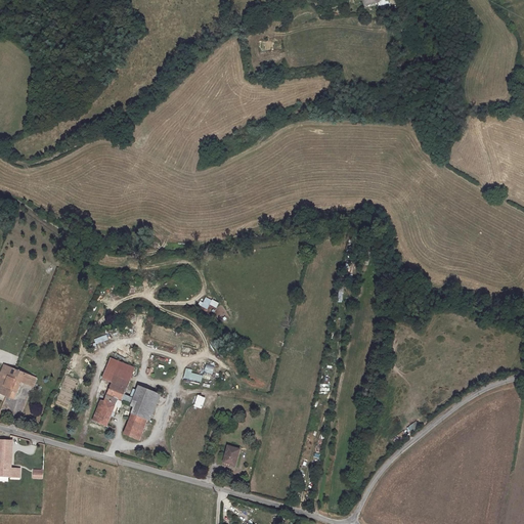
[(209,306),(216,309),(218,304),(205,298),(201,307),(208,310),(209,306)]
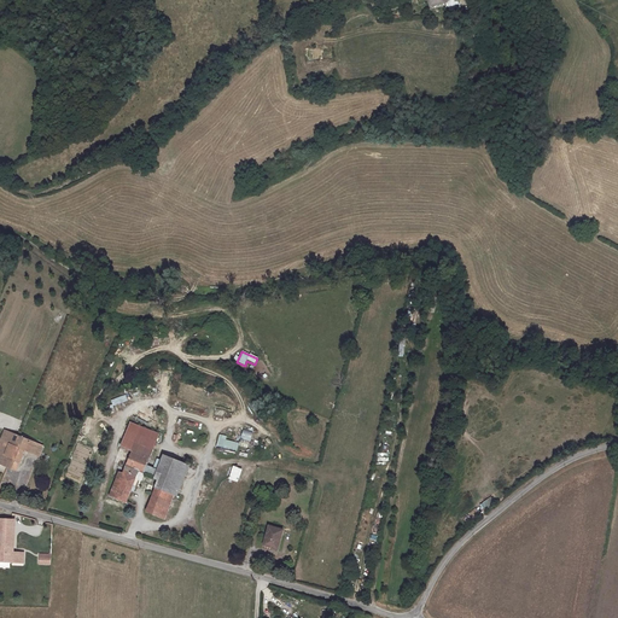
[(127,396),(111,400),(112,406),(129,402),(127,396)]
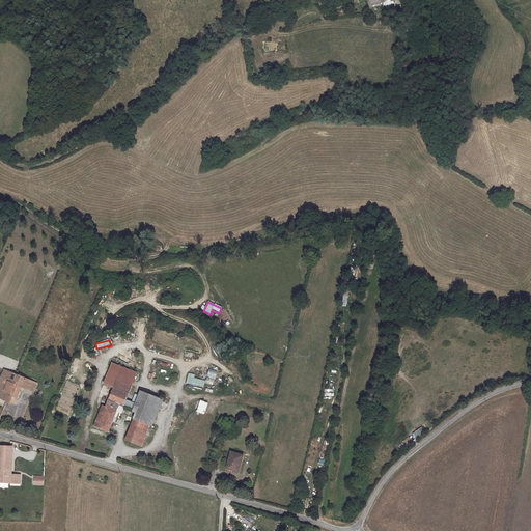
[(104,387),(107,388),(108,387),(131,393),(136,375),(110,366),(104,387)]
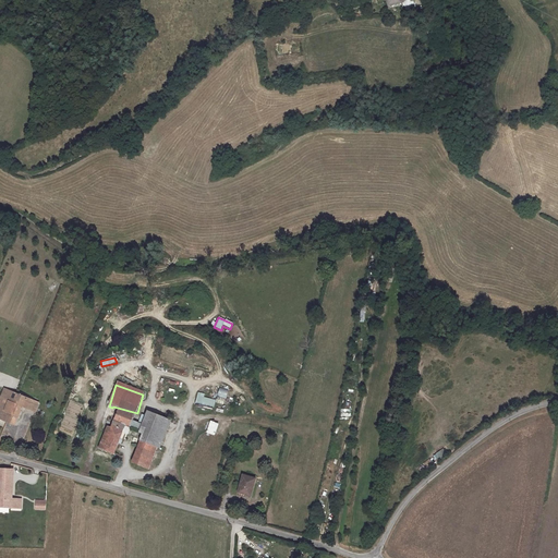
[(219,388),(217,397),(226,399),(228,390),(219,388)]
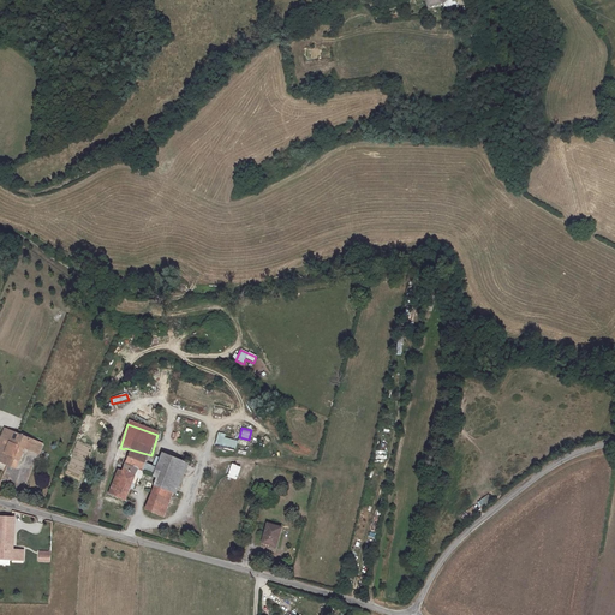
[(47,445),(7,429),(0,447),(0,461),(19,470),(29,447),(43,453),(47,445)]
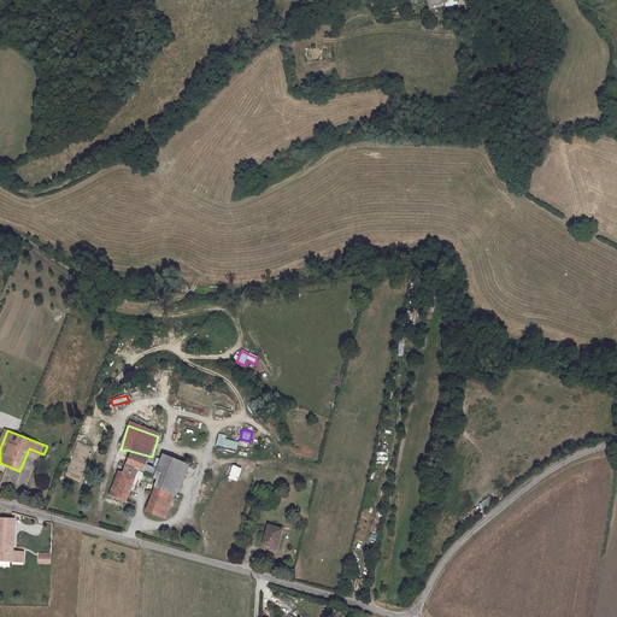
[(235,456),(238,442),(225,440),(227,435),(218,434),(215,451),(235,456)]
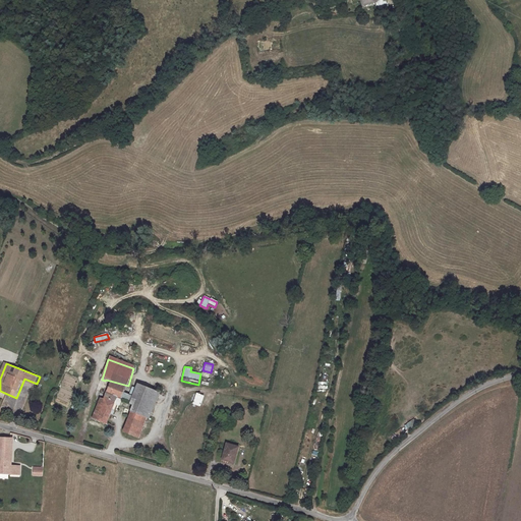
[(106,380),(105,381),(111,383),(104,402),(100,401),(93,421),(107,425),(110,416),(114,417),(117,408),(120,408),(128,386),(106,380)]
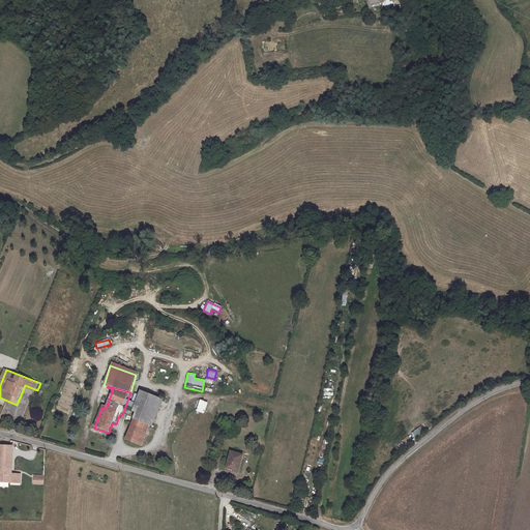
[(137,391),(136,396),(156,405),(157,399),(137,391)]
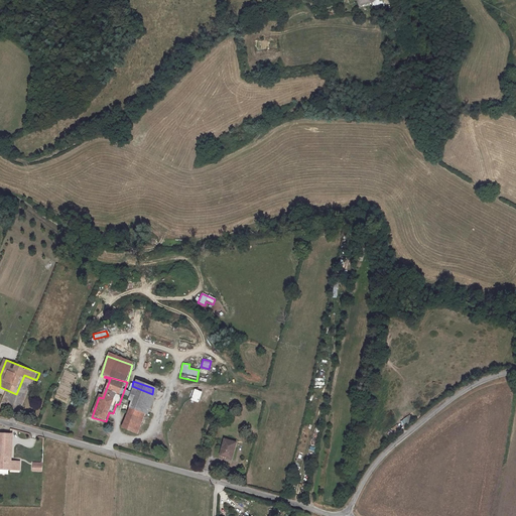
[(146,412),(152,394),(132,386),(129,394),(133,396),(130,407),(146,412)]
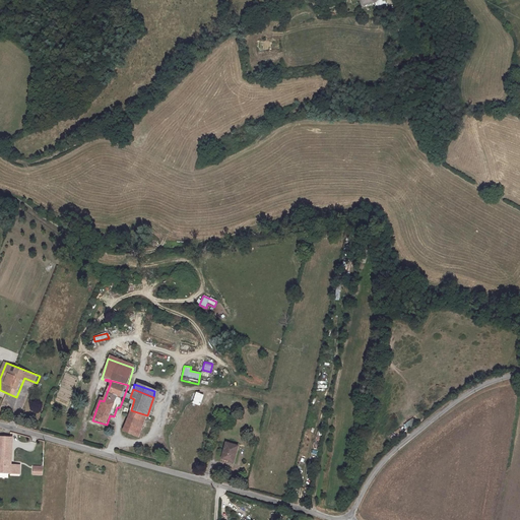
[(193,404),(201,405),(203,394),(195,393),(193,404)]
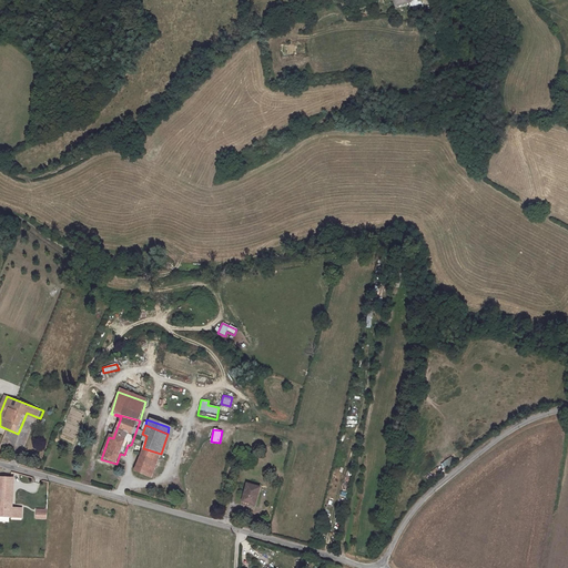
[(153,477),(161,454),(143,448),(135,472),(153,477)]
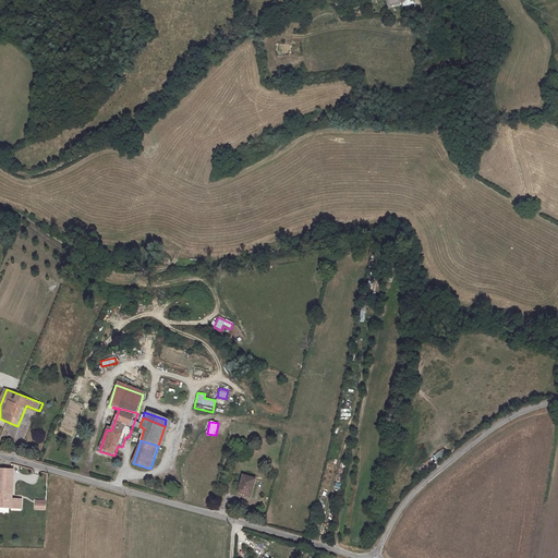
[(444,448),(433,457),(436,461),(447,453),(444,448)]
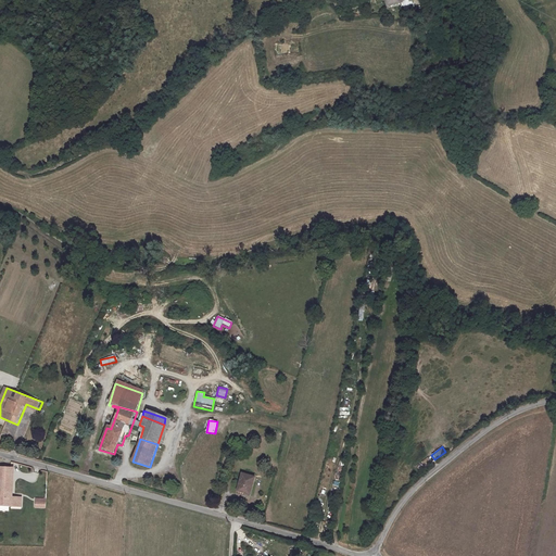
[(0,507),(20,509),(22,509),(23,502),(11,501),(11,469),(0,468),(0,507)]
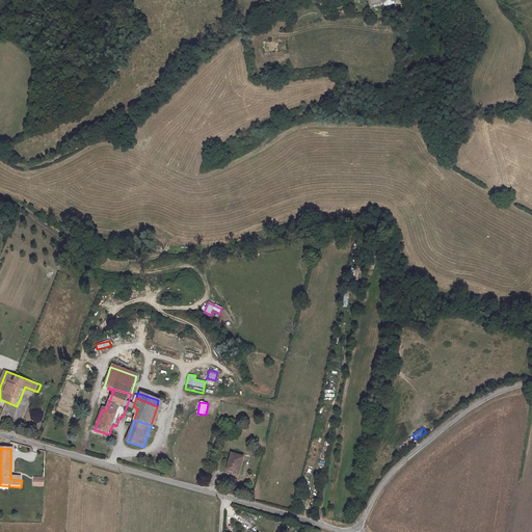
[(232,453),(229,469),(240,472),(244,456),(232,453)]
